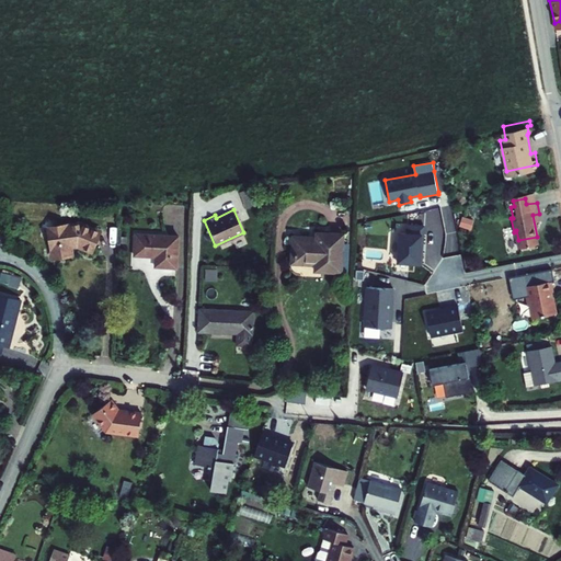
[(464,214),(460,224),(471,228),(476,219),(464,214)]
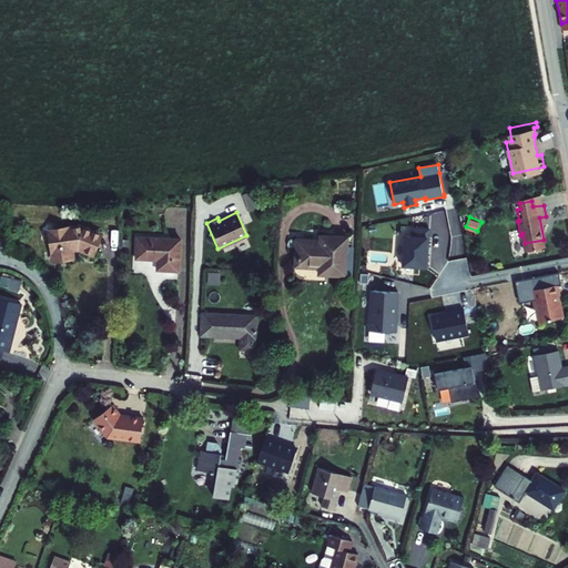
[(178,263),(180,231),(137,227),(134,249),(156,251),(156,262),(178,263)]
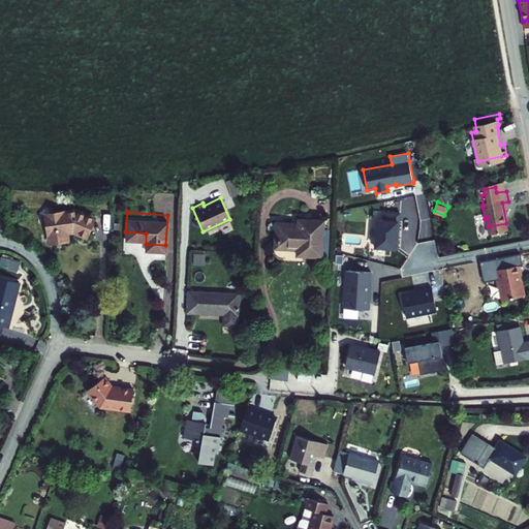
[(72,245),(88,244),(87,215),(61,215),(43,225),(51,241),(63,235),(72,235),(72,245)]
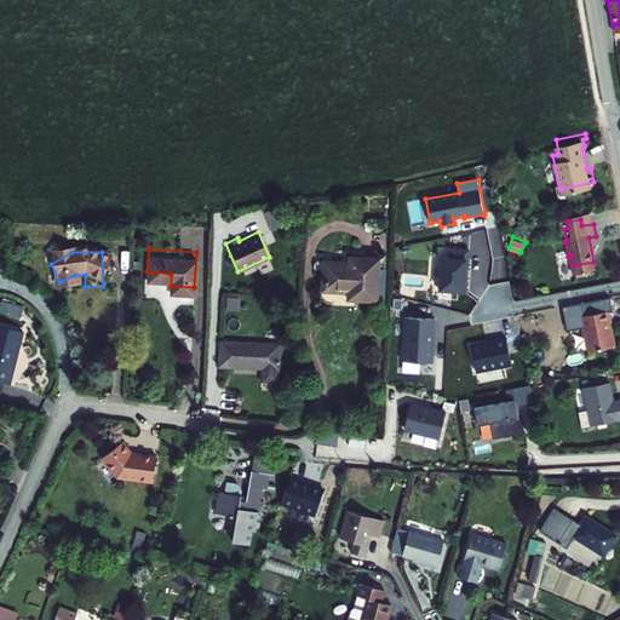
[(438,291),(465,293),(468,257),(442,256),(438,291)]
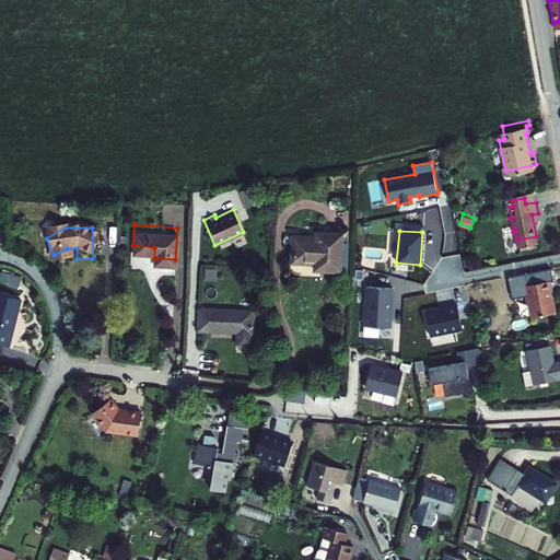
[(316,270),(340,273),(343,235),(316,232),(316,241),(302,240),(302,236),(298,235),(296,238),(293,238),(292,252),(296,252),(295,264),(316,265),(316,270)]
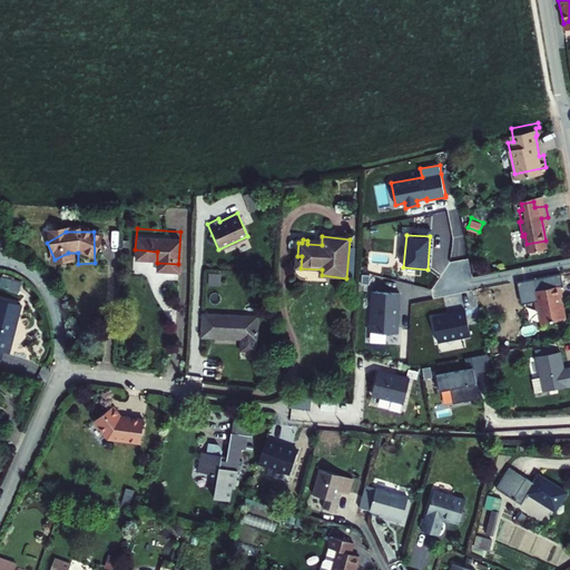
[(0,285),(21,290),(23,281),(2,276),(0,285)]
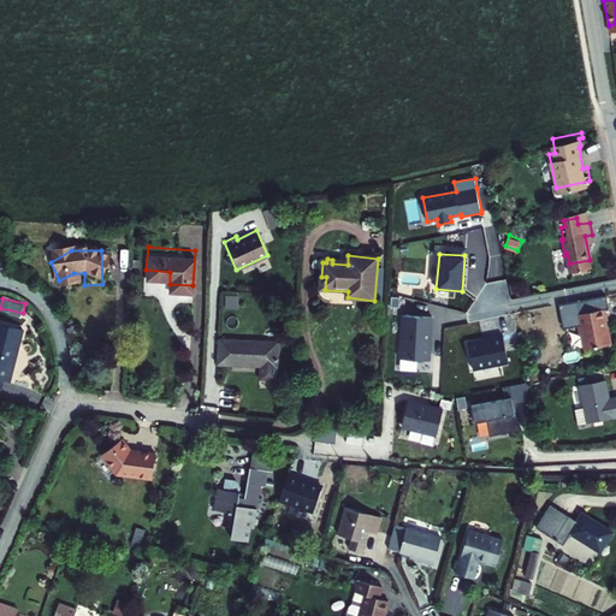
[(610,337),(606,319),(604,319),(603,314),(606,313),(604,301),(578,306),(580,314),(578,315),(580,327),(582,327),(586,339),(610,337)]
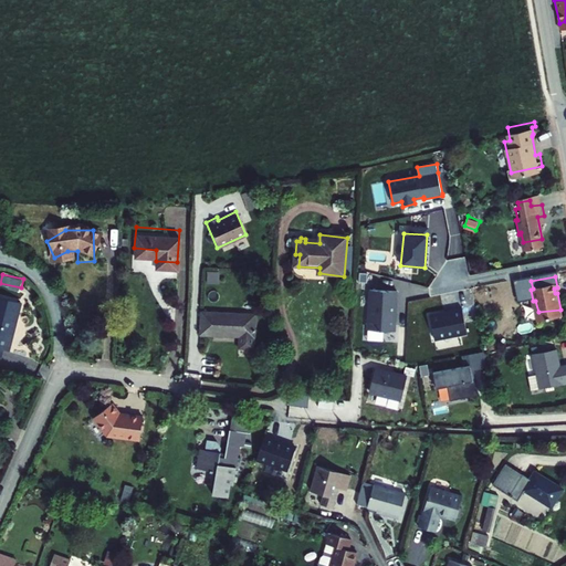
[(367,331),(396,332),(398,291),(369,290),(367,331)]
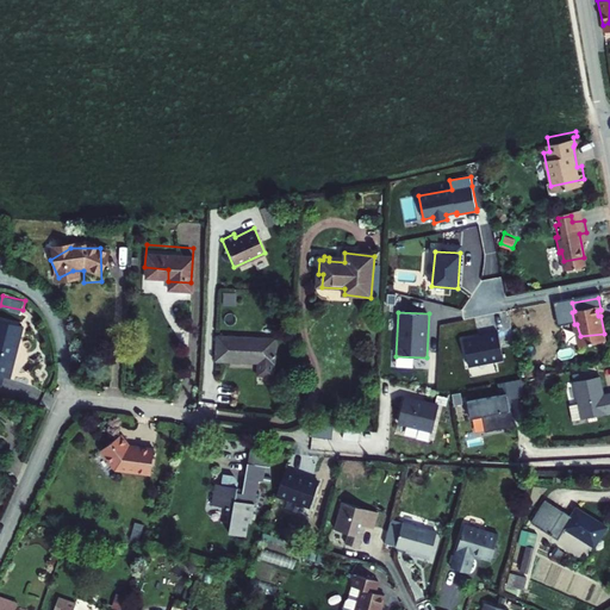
[(16,348),(22,329),(0,322),(0,379),(5,381),(12,358),(8,356),(11,347),(16,348)]
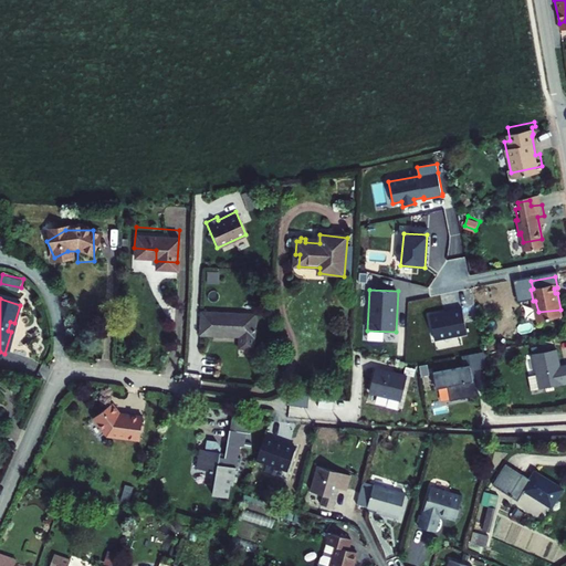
[(461,307),(429,314),(435,341),(467,334),(461,307)]
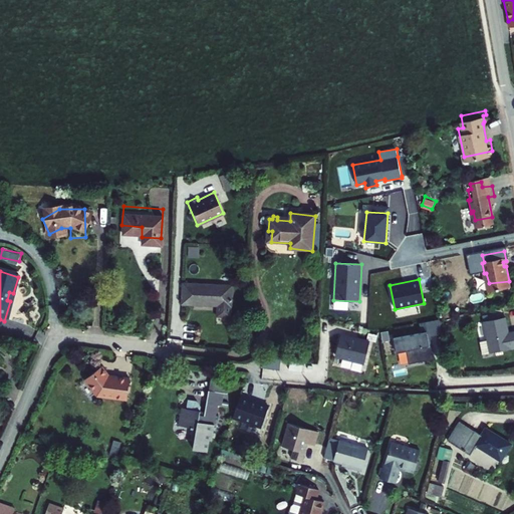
[(227,306),(229,286),(180,283),(179,303),(227,306)]
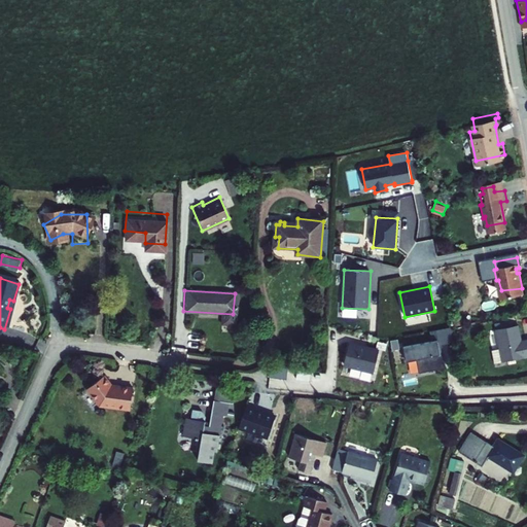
[(497,345),(499,358),(526,353),(526,335),(519,337),(516,320),(493,324),(497,345)]
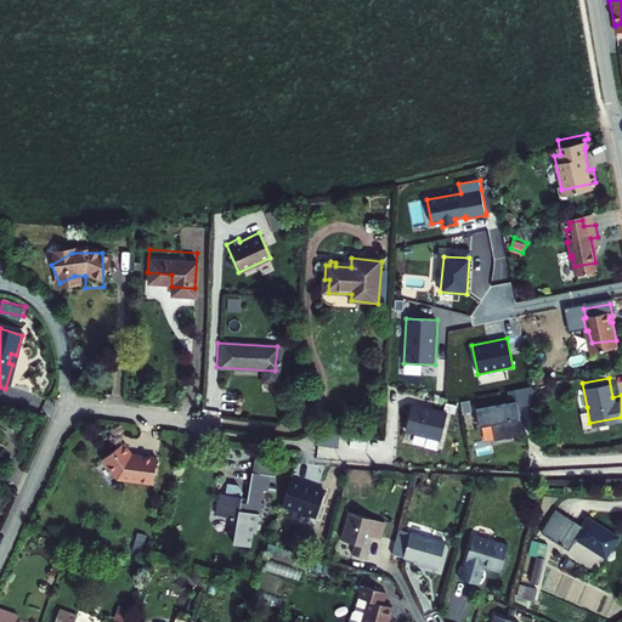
[(532,399),(529,380),(510,384),(513,396),(515,402),(532,399)]
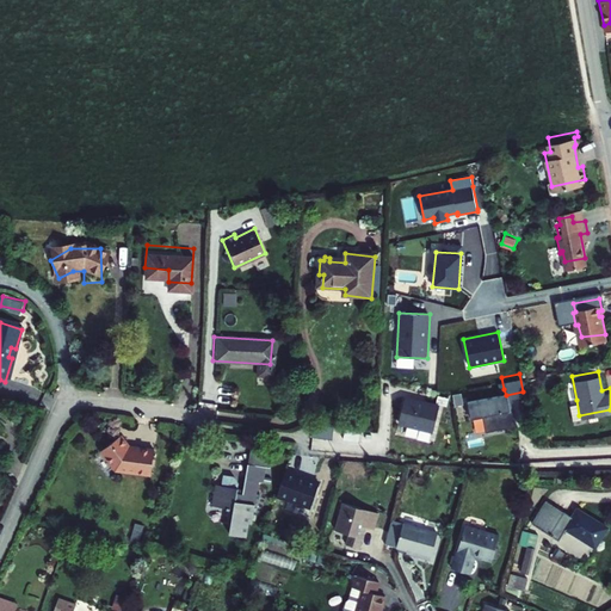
[(506,395),(504,389),(464,397),(468,414),(480,412),(483,427),(513,421),(510,405),(507,406),(506,395)]
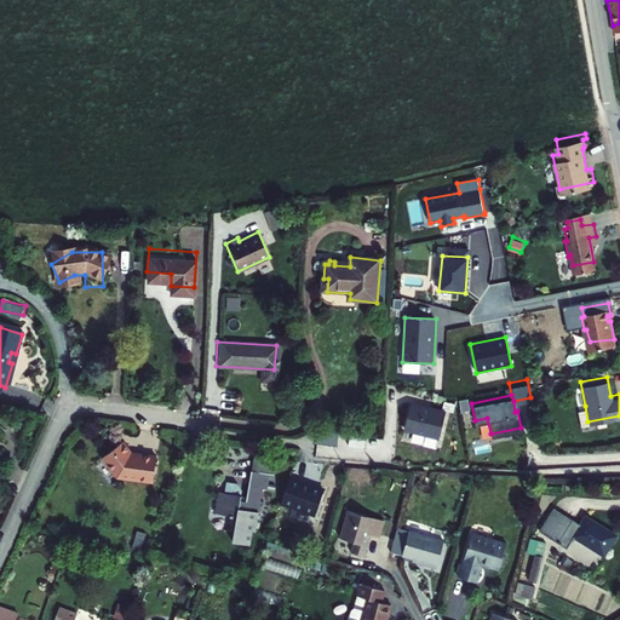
[(445,414),(409,406),(403,431),(425,436),(425,437),(438,441),(445,414)]
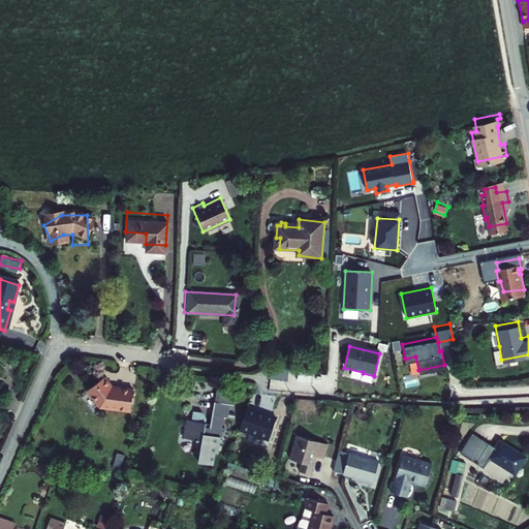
[(501,360),(499,346),(491,348),(494,363),(501,362),(501,360)]
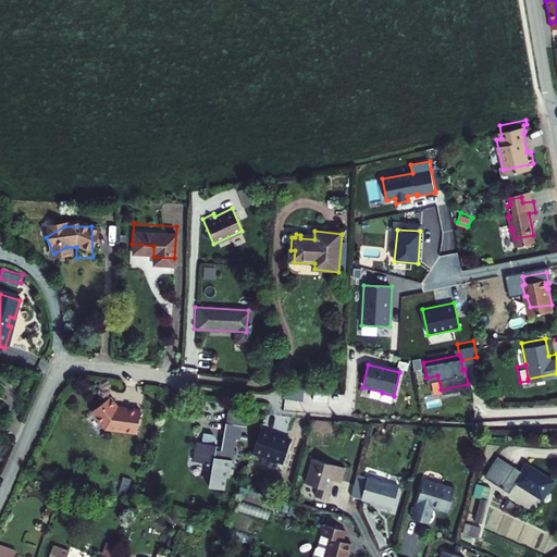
[(305,398),(306,386),(286,386),(286,398),(305,398)]
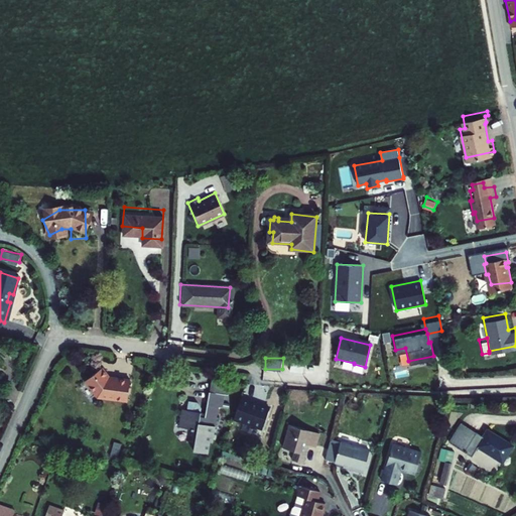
[(99,395),(104,396),(111,376),(103,367),(86,380),(99,395)]
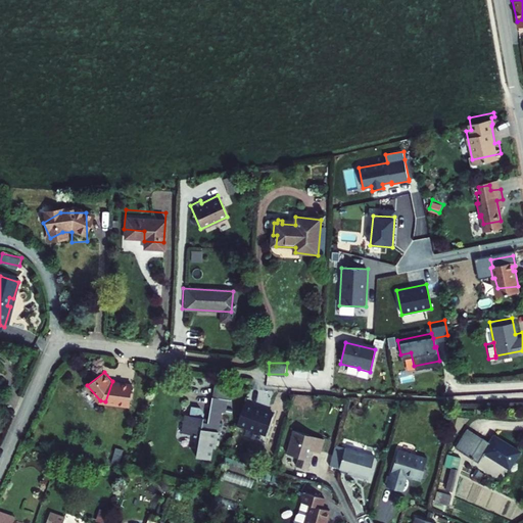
[(133,384),(112,381),(105,401),(130,406),(133,384)]
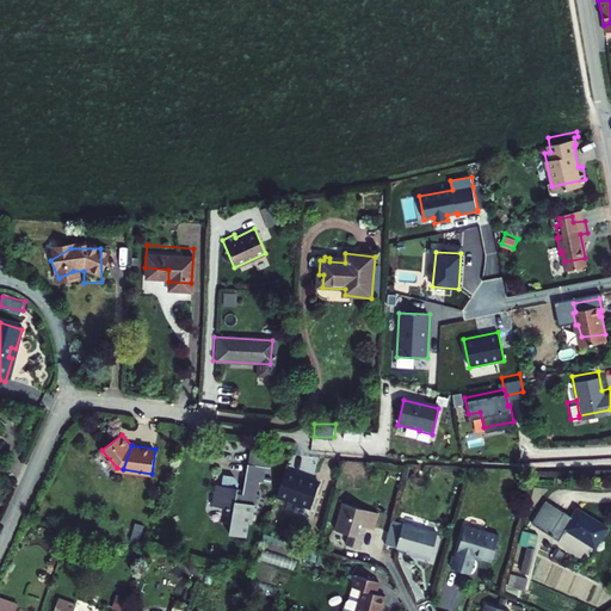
[(275,449),(251,446),(247,463),(267,467),(265,482),(272,483),(275,468),(272,468),(275,449)]
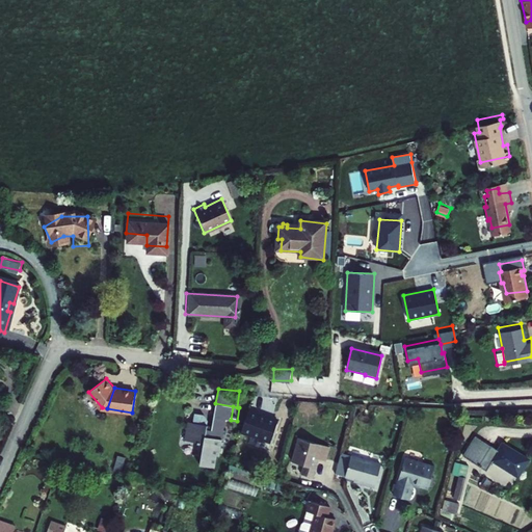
[(233,406),(215,403),(211,431),(206,431),(206,422),(202,417),(194,416),(193,424),(185,422),(182,441),(205,444),(204,451),(200,454),(202,458),(202,463),(216,467),(218,454),(220,454),(227,419),(231,420),(233,406)]
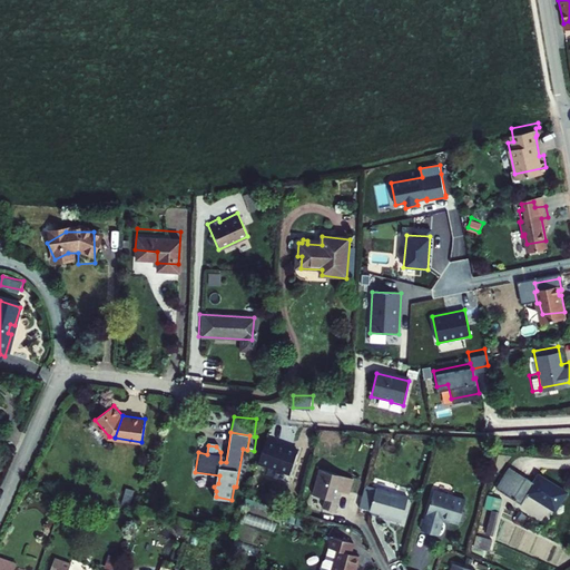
[(298,450),(267,439),(257,465),(290,477),(298,450)]
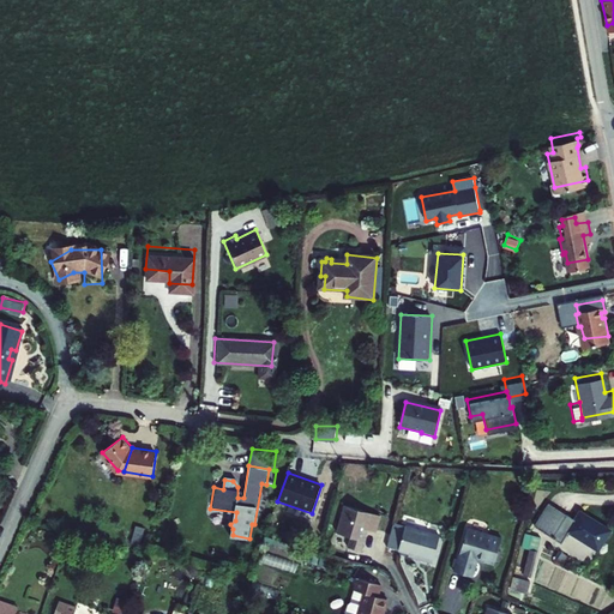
[(374,530),(379,513),(344,504),(337,530),(349,534),(347,545),(360,548),(366,528),(374,530)]
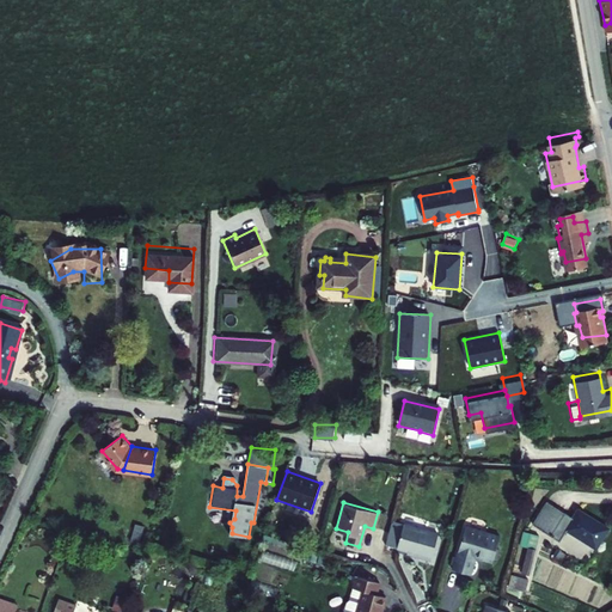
[(534,522),(554,534),(565,515),(546,503),(534,522)]
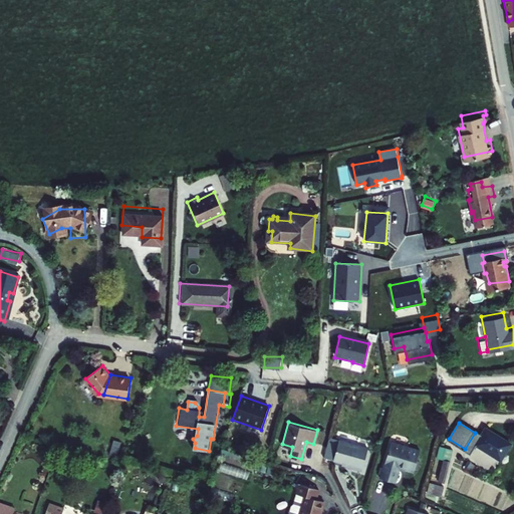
[(512,444),(488,429),(482,438),(475,433),(465,449),(473,453),(478,445),(502,460),(512,444)]
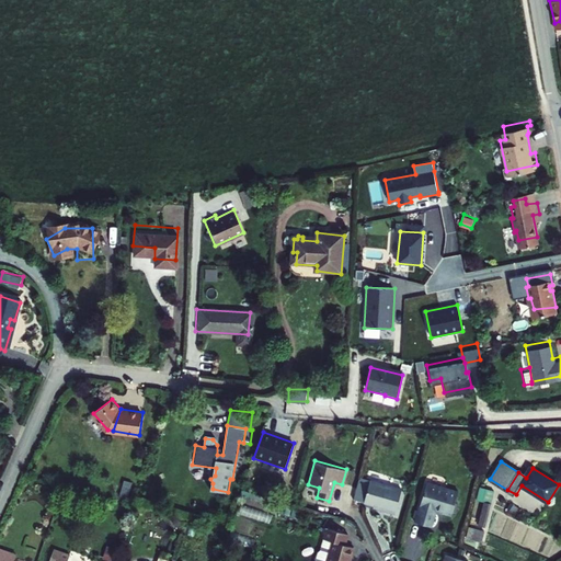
[(370,479),(359,476),(354,497),(364,501),(370,479)]
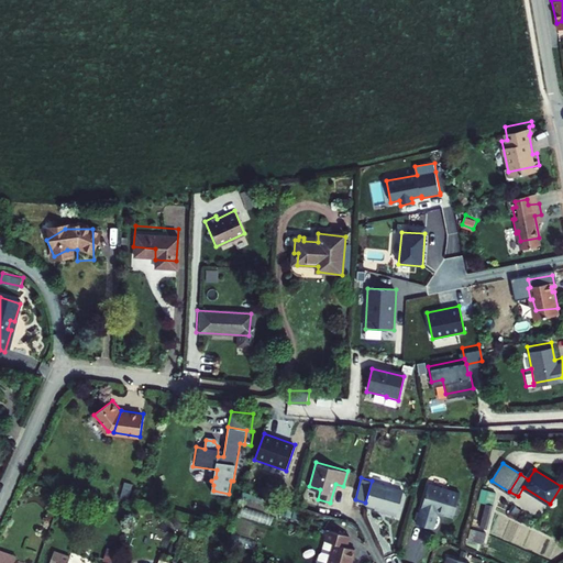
[(403,489),(372,481),(365,503),(387,508),(386,511),(396,514),(403,489)]
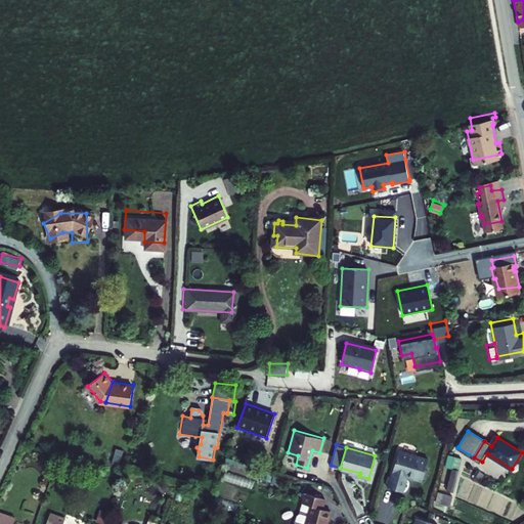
[(421,477),(427,454),(397,447),(387,484),(402,488),(406,473),(421,477)]
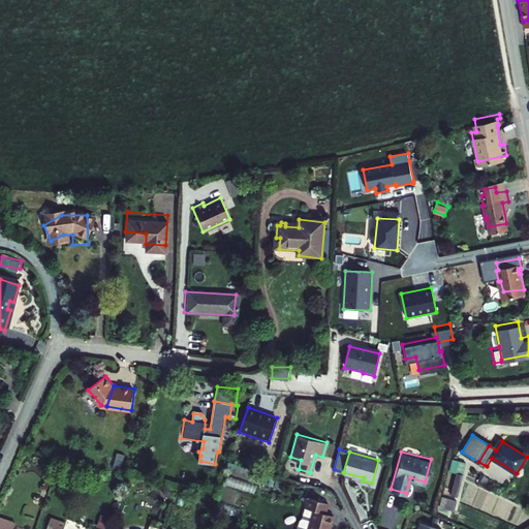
[(465,463),(453,460),(444,493),(458,496),(465,463)]
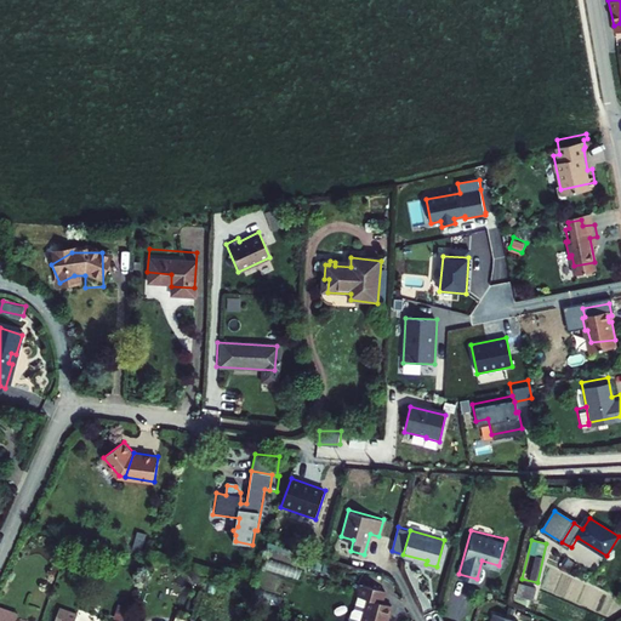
[(386,588),(363,581),(359,592),(347,620),(386,620),(392,603),(382,600),(386,588)]
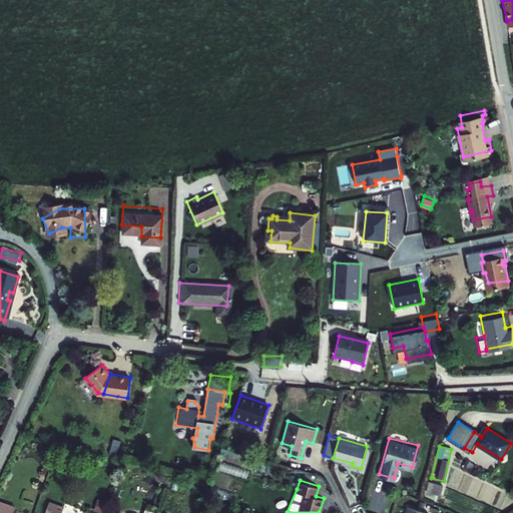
[(429,482),(426,492),(441,496),(443,486),(429,482)]
